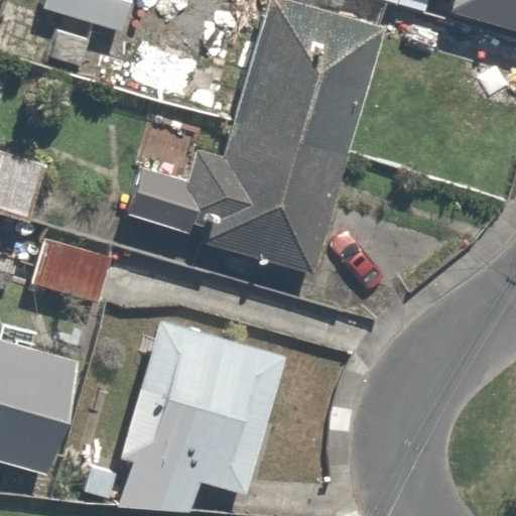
[(45,0),(42,9),(122,32),(131,0),(45,0)]
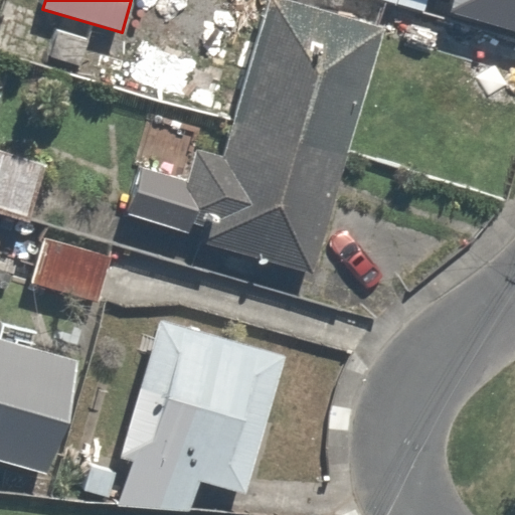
[(289,0),(270,0),(235,116),(349,150),(385,28),(289,0)]
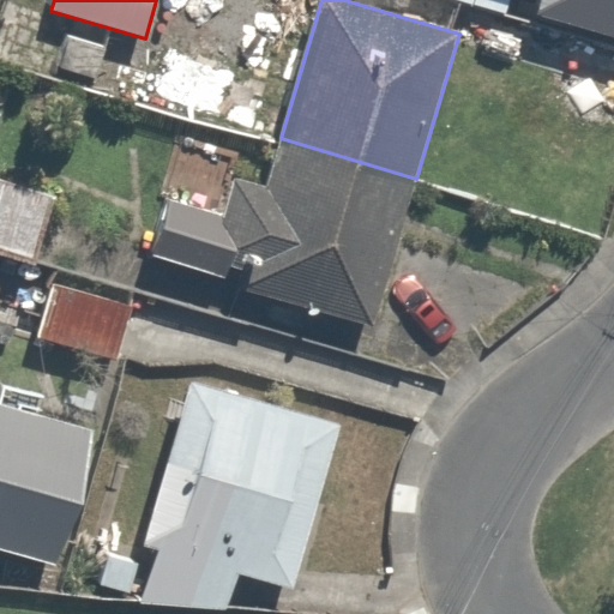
[(613,0),(540,0),(536,17),(613,37),(613,0)]
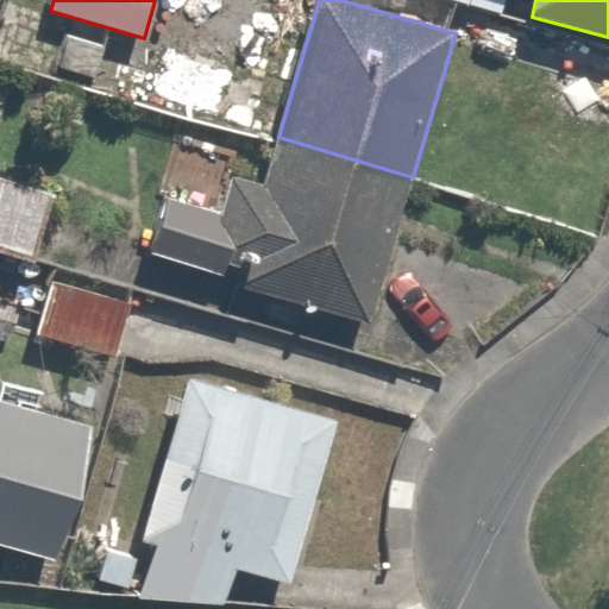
[(69,35),(58,64),(94,76),(104,46),(69,35)]
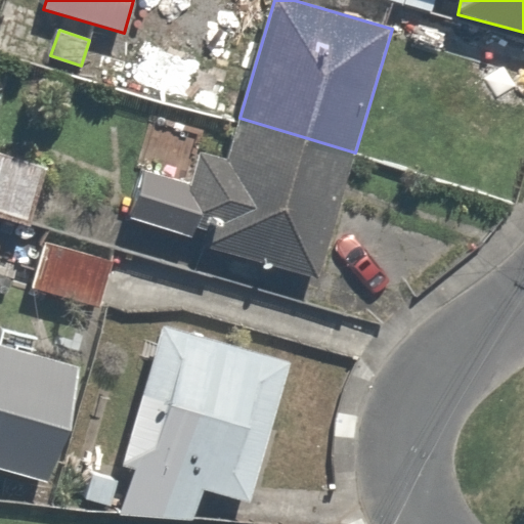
[(228,160),(201,150),(190,184),(142,169),(127,219),(193,241),(198,227),(217,233),(213,248),(316,280),(355,153),(239,118),(228,160)]
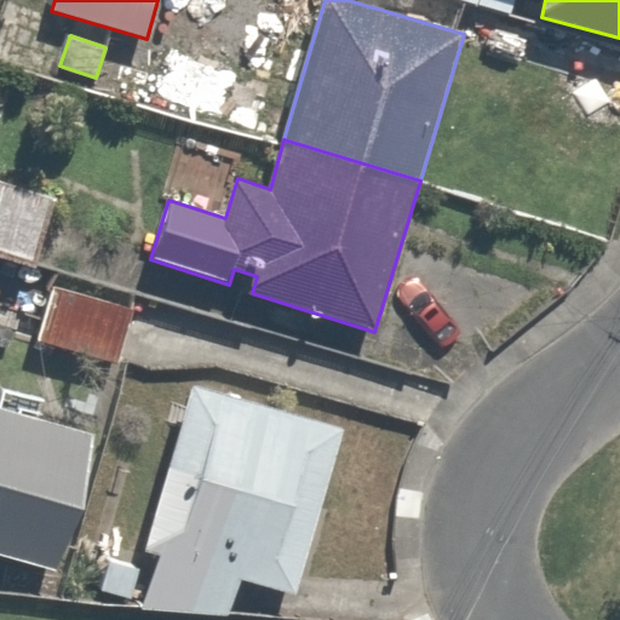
[(0,173),(0,263),(21,269),(44,187),(0,173)]
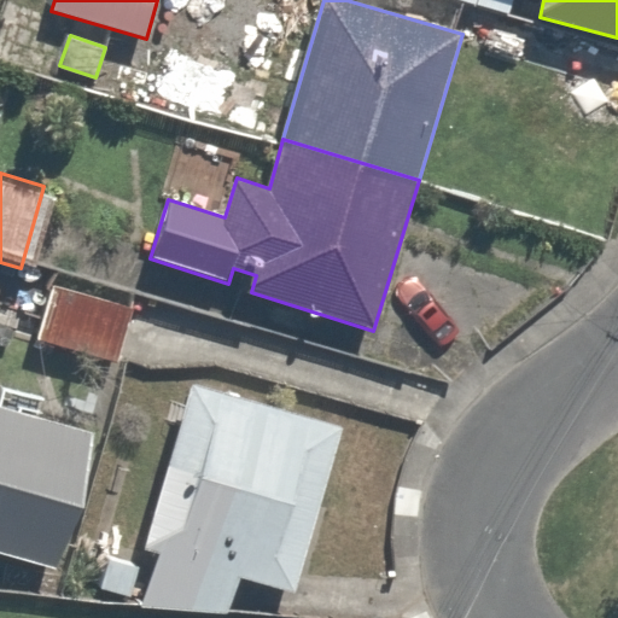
[(45,277),(27,350),(122,374),(140,302),(45,277)]
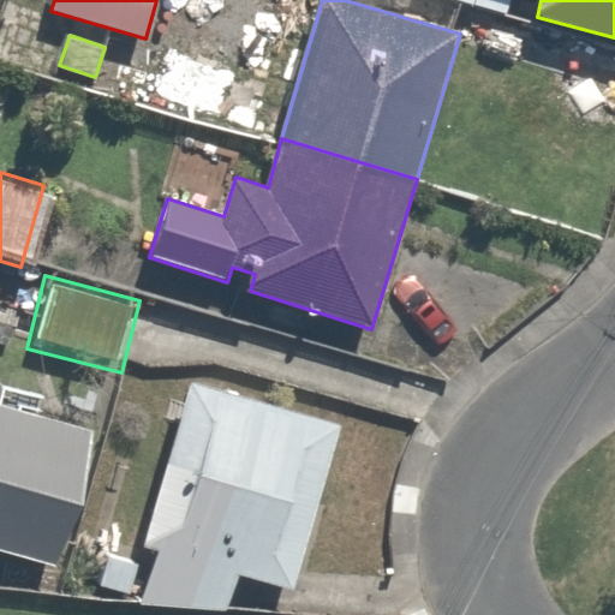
[(144,548),(160,551),(143,607),(227,610),(238,575),(290,591),(339,428),(192,384),(144,548)]
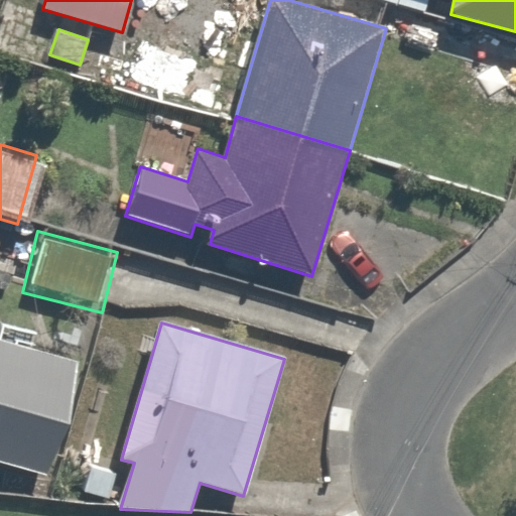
[(0,347),(0,461),(44,472),(71,364),(0,347)]
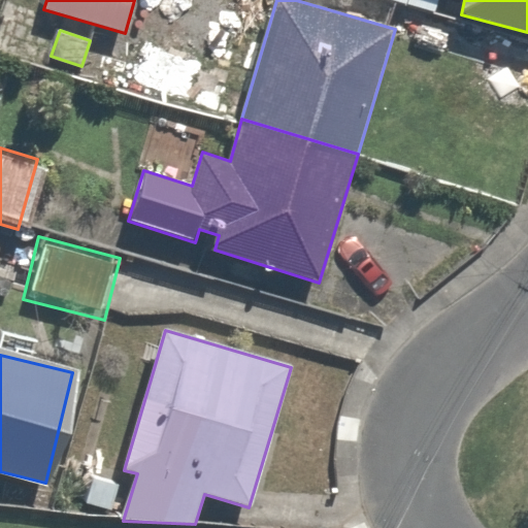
All buildings are outlined.
